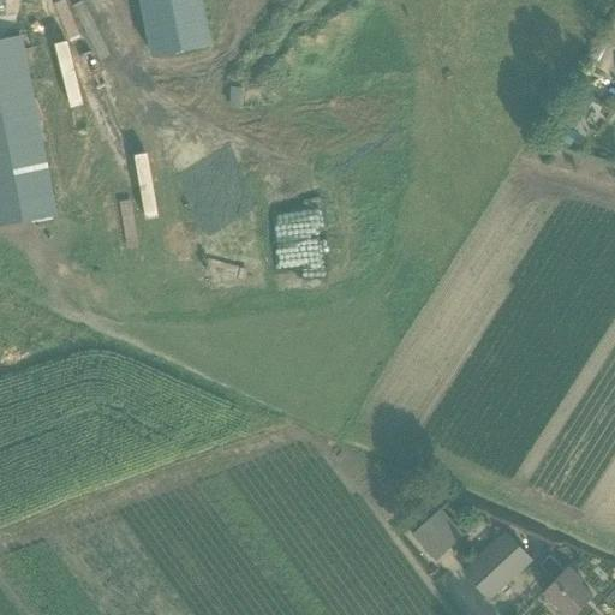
[(257,0),(91,0),(40,11),(60,111),(272,67),(257,0)]
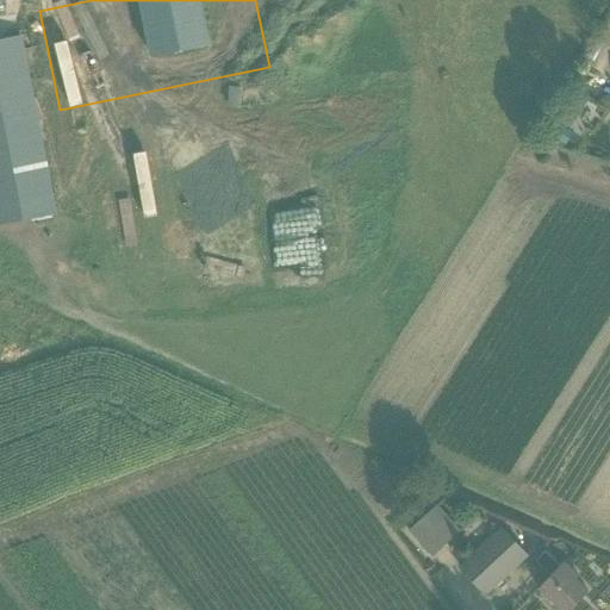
[(0,224),(53,216),(57,215),(20,36),(17,36),(0,38),(0,224)]
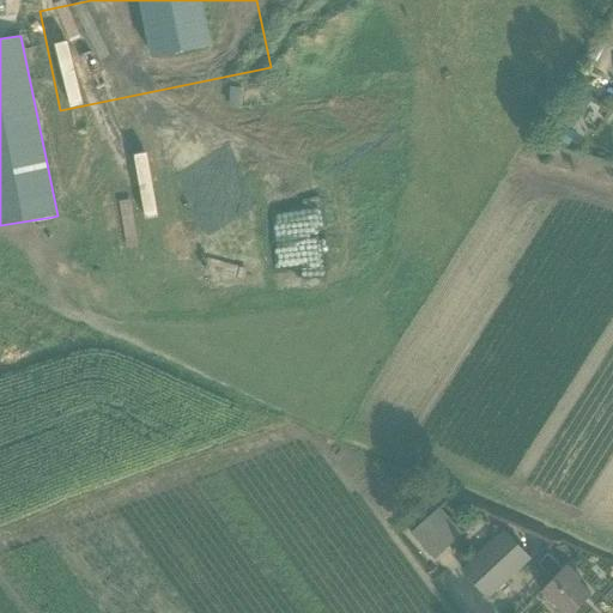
[(428,517),(422,511),(416,517),(422,523),(410,533),(432,558),(462,530),(438,507),(428,517)]
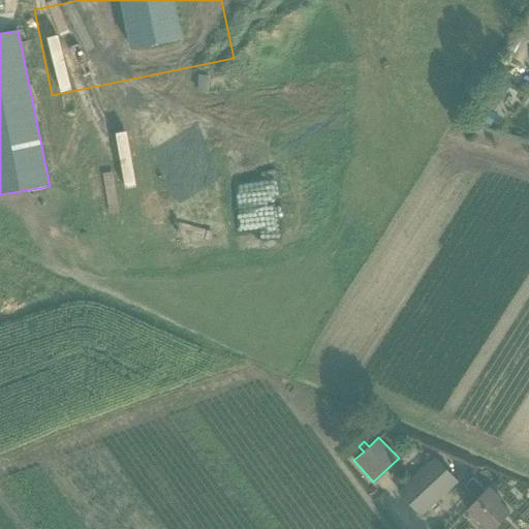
[(434,457),(397,491),(419,517),(458,483),(434,457)]
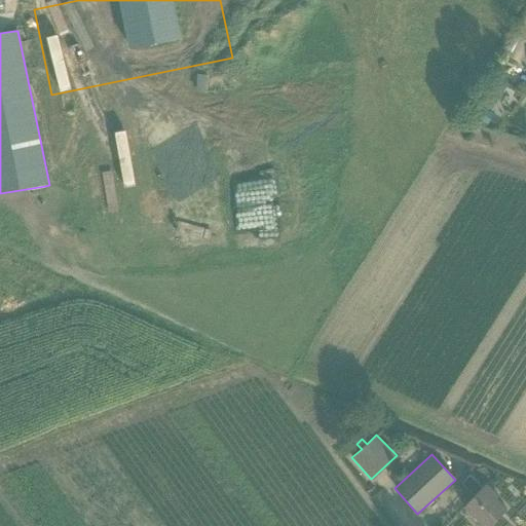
[(464,508),(473,516),(483,525),(491,525),(506,510),(495,499),(498,496),(486,484),(483,488),(470,476),(461,484),(475,496),(464,508)]
